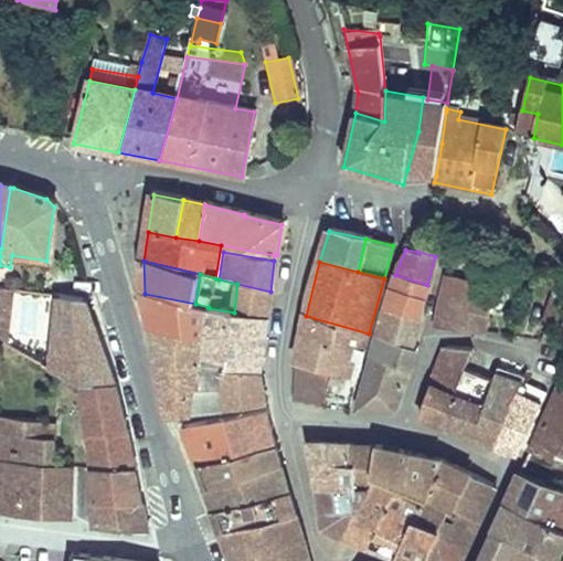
[(427,285),(395,275),(390,290),(423,300),(427,285)]
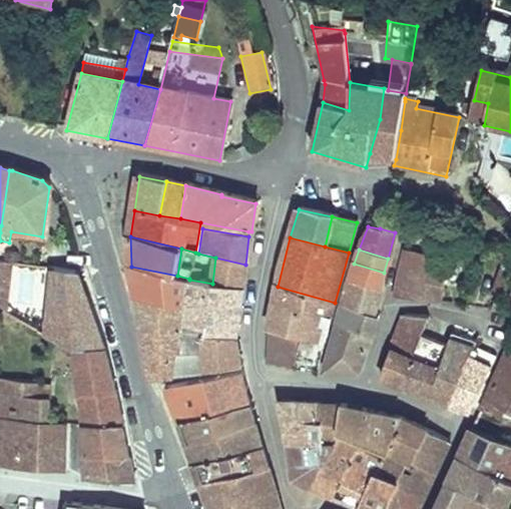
[(430,256),(404,251),(393,299),(422,303),(431,257),(430,256)]
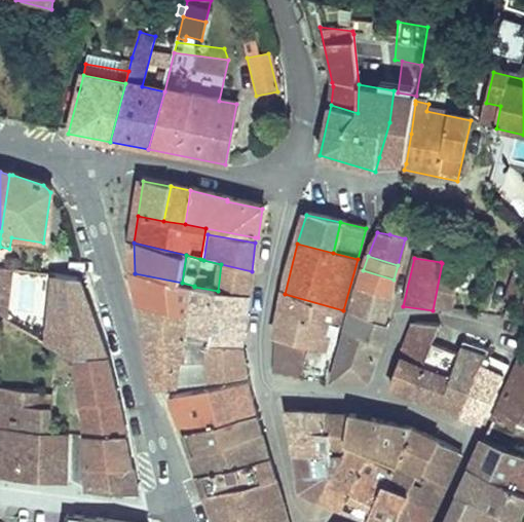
[(221,264),(218,291),(249,296),(252,271),(221,264)]
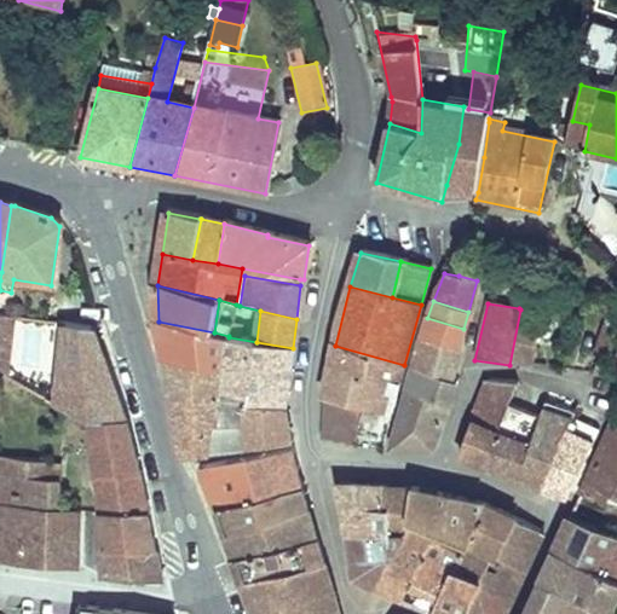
[(427,318),(421,337),(459,348),(463,329),(427,318)]
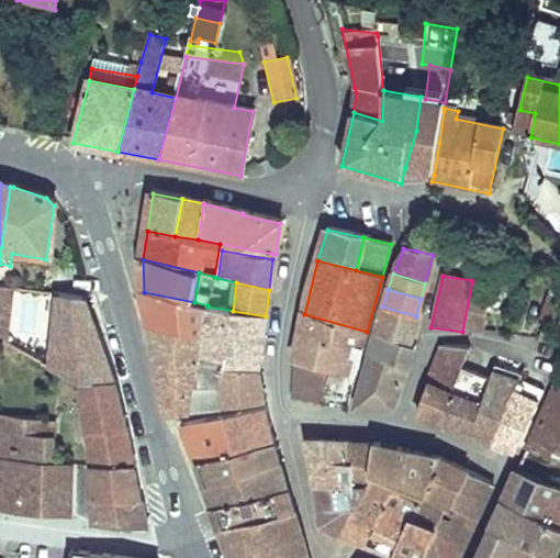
[(194,302),(144,292),(144,293),(150,323),(204,332),(208,307),(208,305),(194,302)]
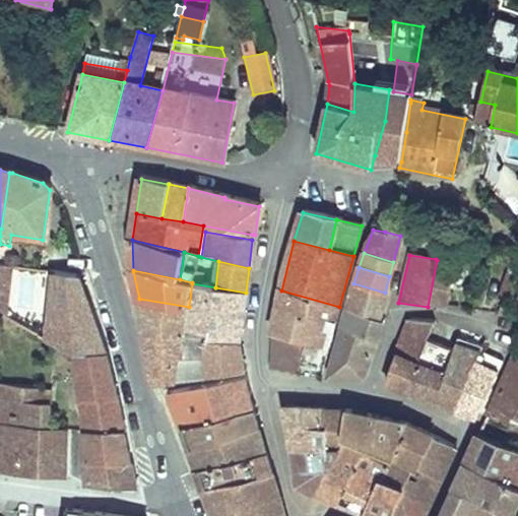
[(89,309),(78,277),(44,272),(44,287),(51,287),(51,309),(89,309)]
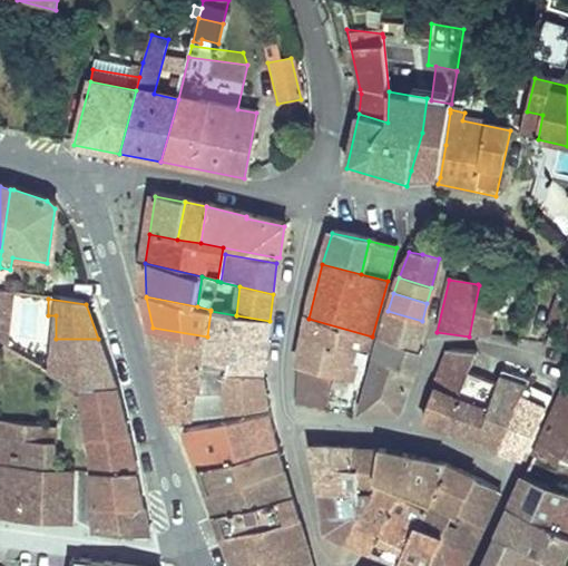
[(211,311),(207,337),(205,360),(231,363),(233,340),(236,315),(211,311)]
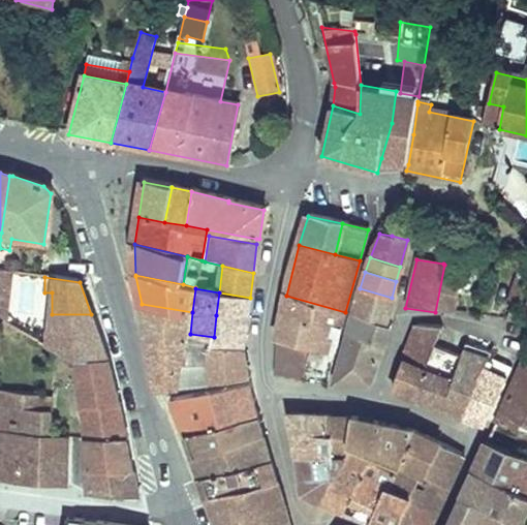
[(360,288),(352,314),(383,323),(392,298),(360,288)]
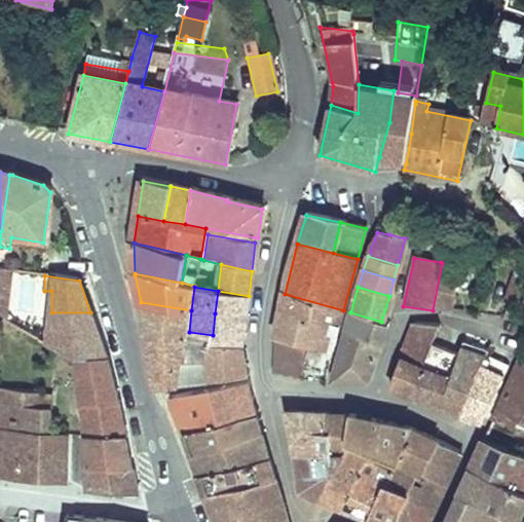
[(249,296),(218,291),(215,313),(247,319),(249,296)]
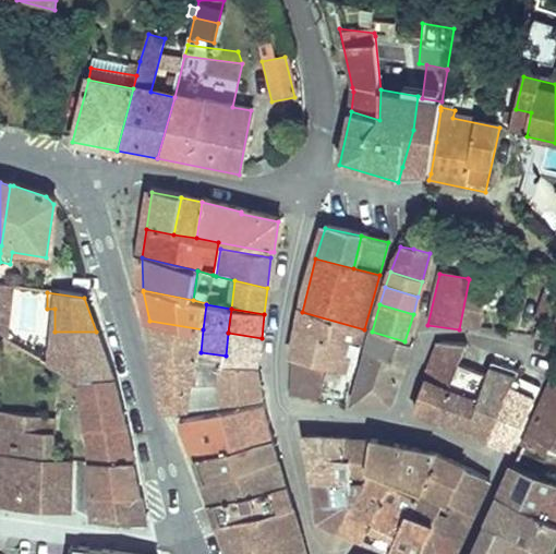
[(302,312),(299,330),(360,344),(364,329),(302,312)]
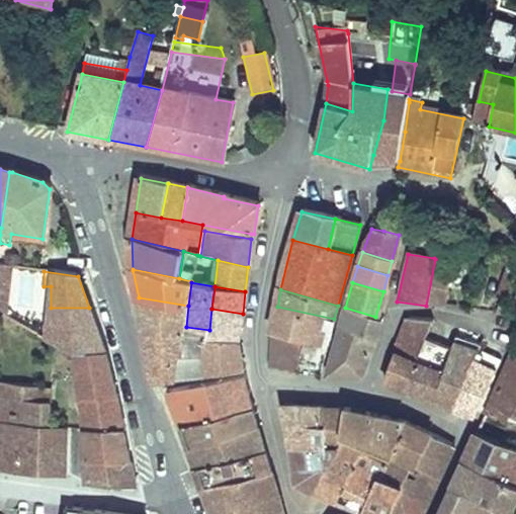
[(188,306),(139,297),(152,378),(153,379),(208,376),(208,339),(208,338),(185,336),(186,327),(188,306)]
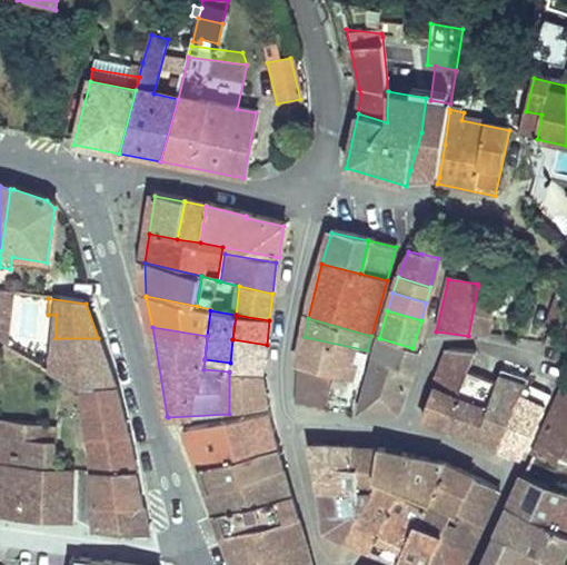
[(305,337),(298,367),(300,367),(329,375),(358,383),(367,350),(305,337)]
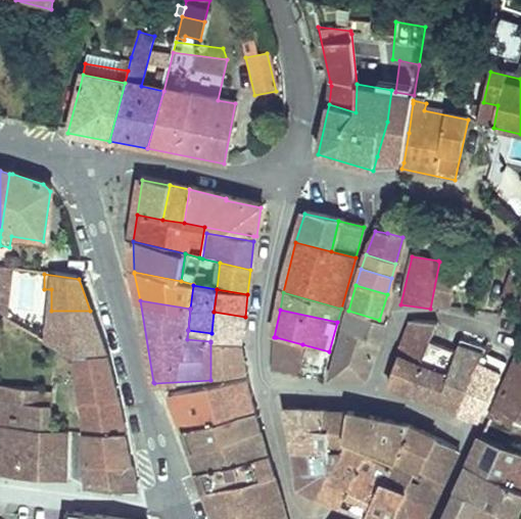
[(51,311),(49,344),(73,354),(80,357),(106,357),(99,337),(92,315),(90,311),(51,311)]
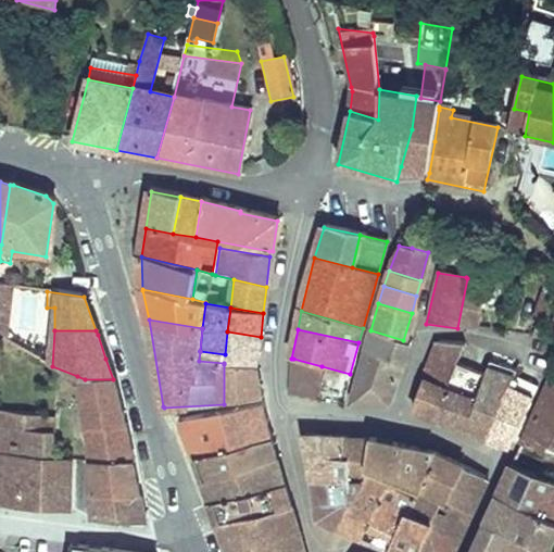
[(370,330),(365,349),(403,361),(410,342),(403,340),(370,330)]
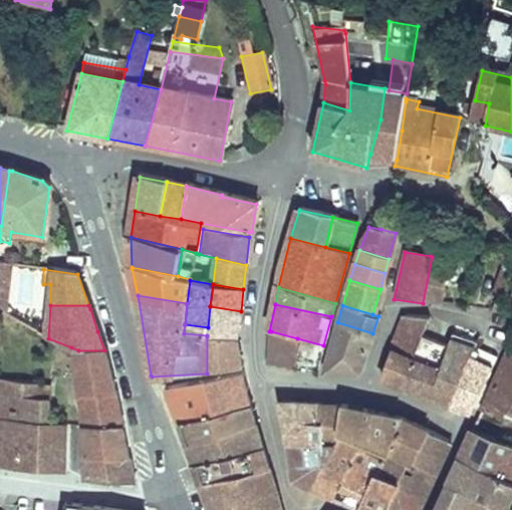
[(208,327),(238,331),(241,311),(210,306),(208,327)]
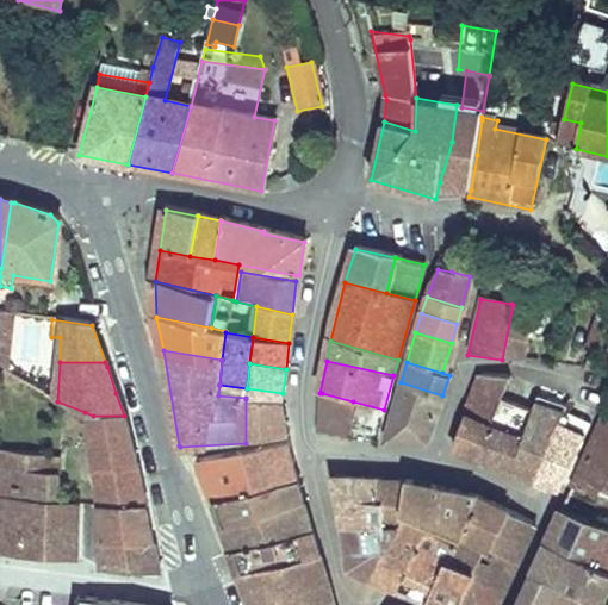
[(451,448),(477,459),(489,428),(498,401),(508,378),(501,376),(481,375),(451,448)]
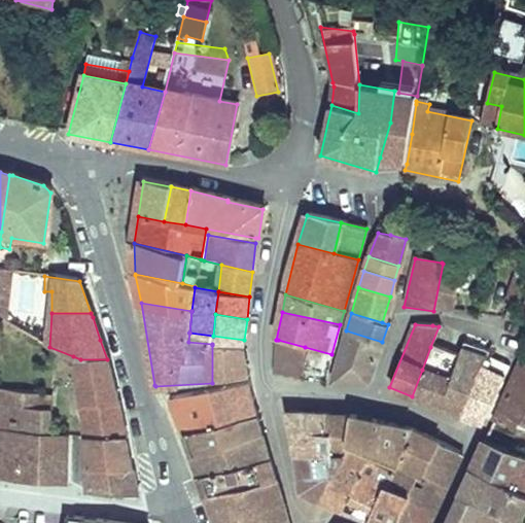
[(382,342),(346,330),(333,382),(370,383),(382,342)]
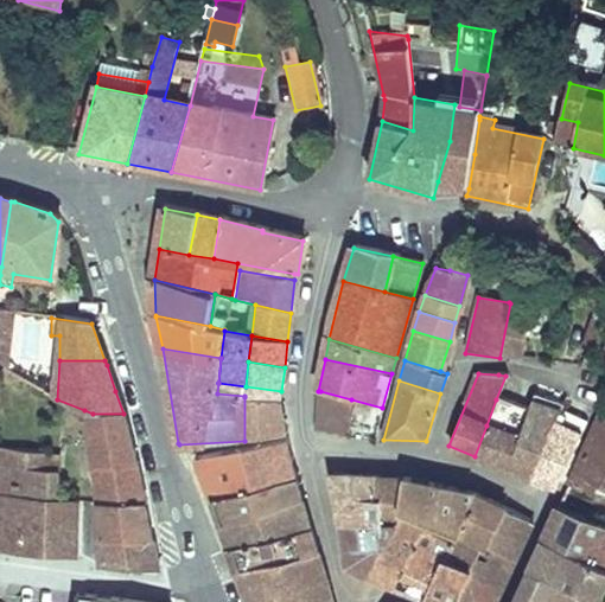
[(244,396),(280,399),(281,391),(246,386),(244,396)]
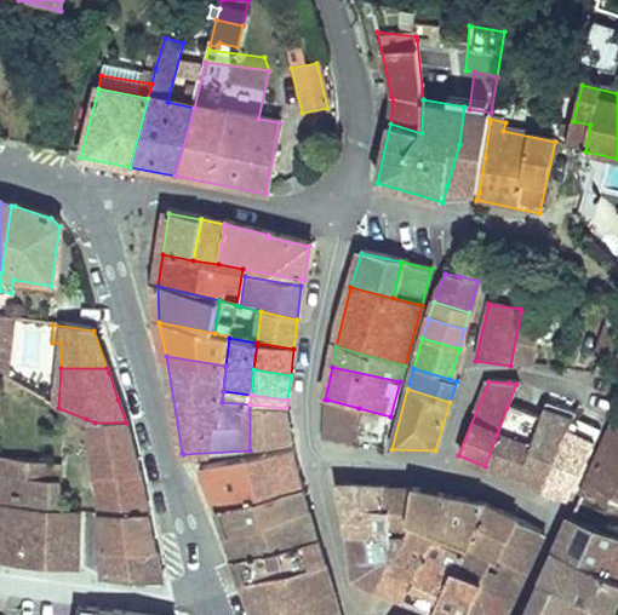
[(327,400),(325,400),(324,444),(348,447),(359,408),(327,400)]
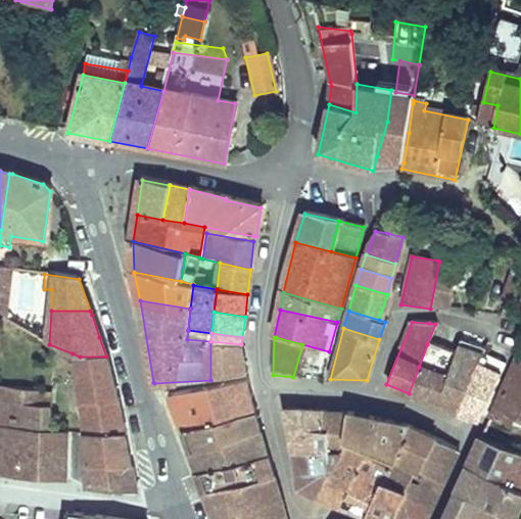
[(459,346),(482,357),(484,349),(461,339),(459,346)]
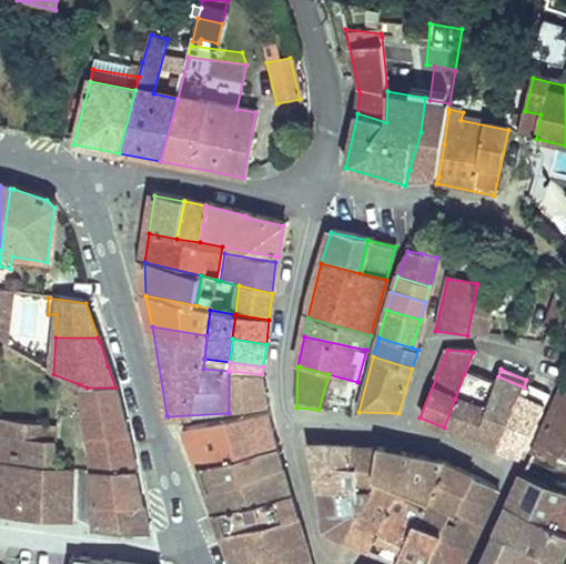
[(229,372),(229,413),(269,406),(262,374),(229,371),(229,372)]
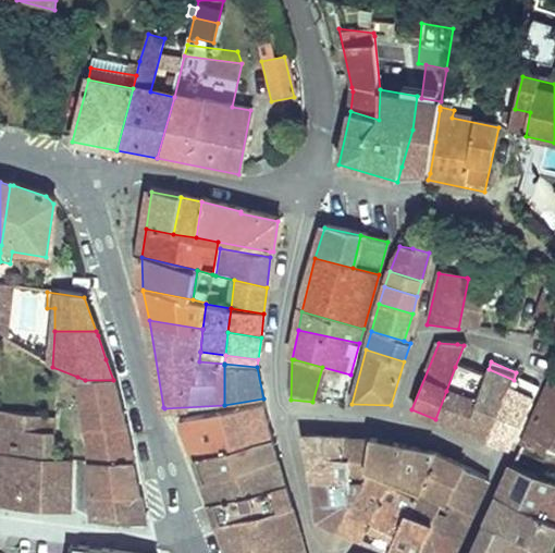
[(322,367),(312,402),(342,405),(350,375),(322,367)]
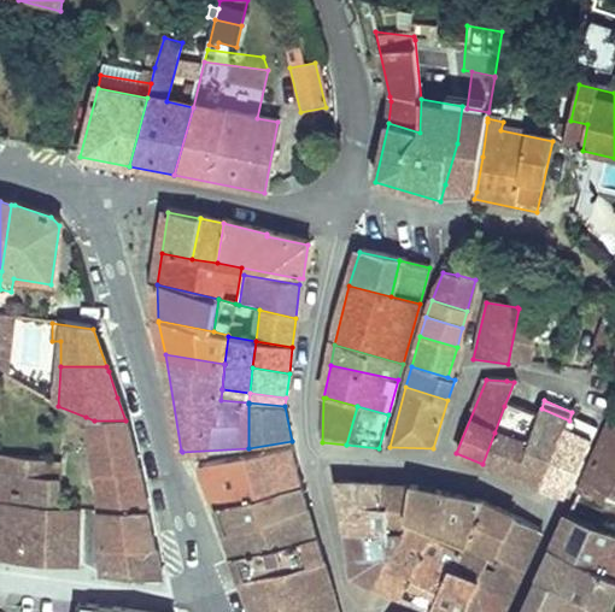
[(504,406),(495,433),(526,446),(538,417),(504,406)]
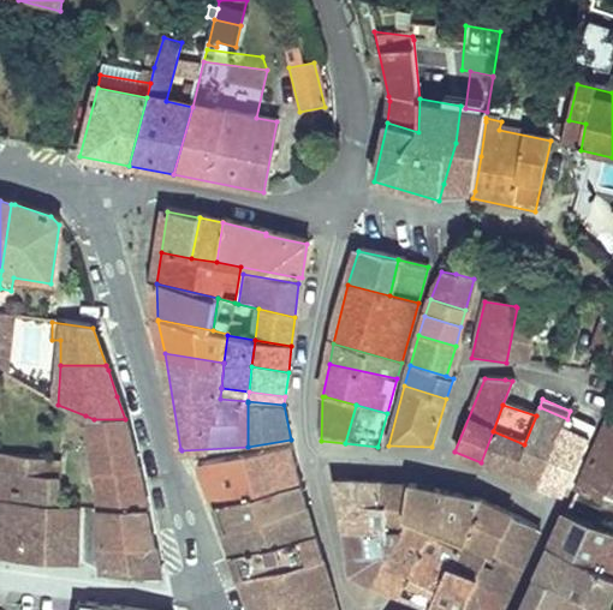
[(493,431),(481,462),(509,473),(541,485),(567,419),(540,407),(536,416),(524,444),(493,431)]
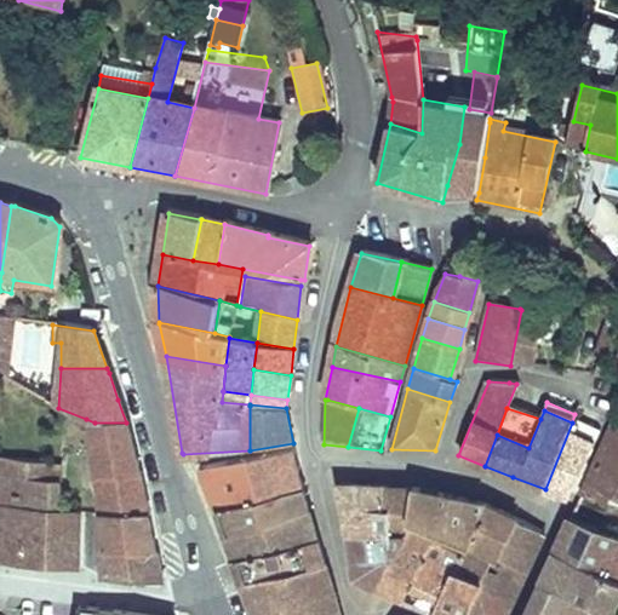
[(96,432),(98,517),(101,518),(103,517),(147,513),(138,470),(126,423),(95,423),(86,419),(87,432),(96,432)]
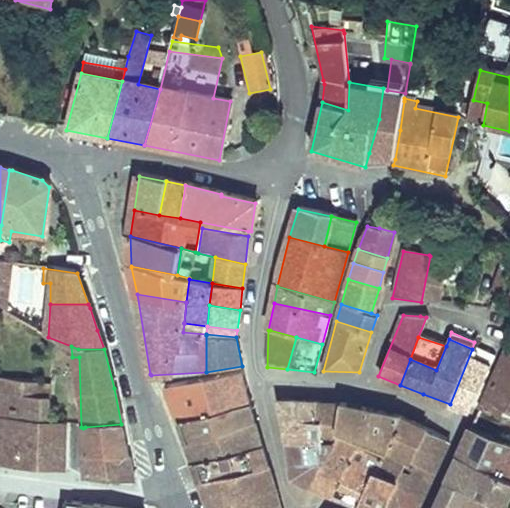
[(472,349),(450,404),(469,410),(494,359),(472,349)]
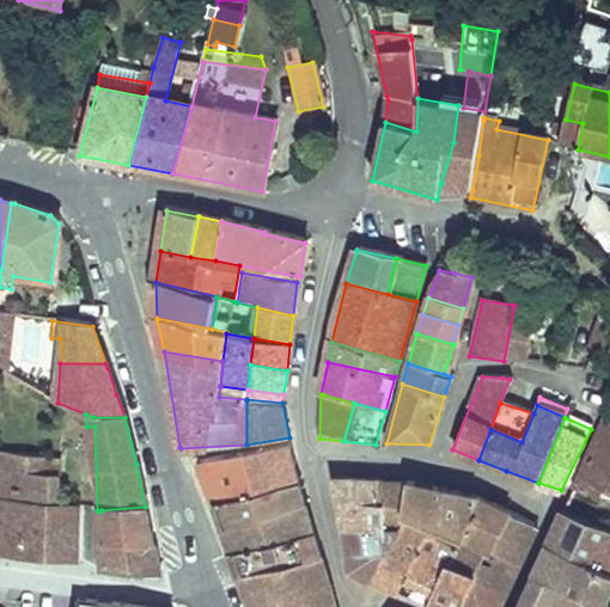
[(609,422),(605,420),(593,445),(609,453),(609,422)]
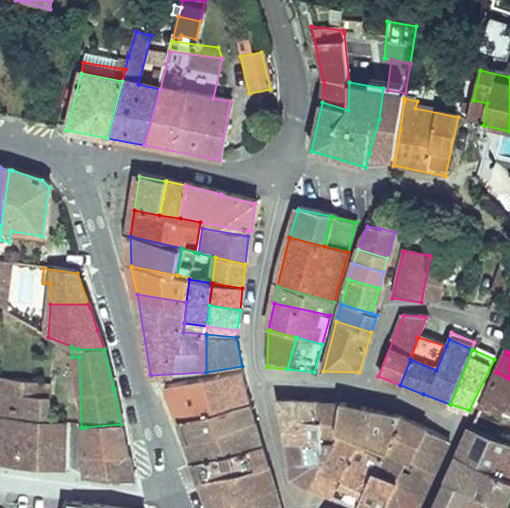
[(207,378),(213,413),(248,404),(243,372),(207,378)]
